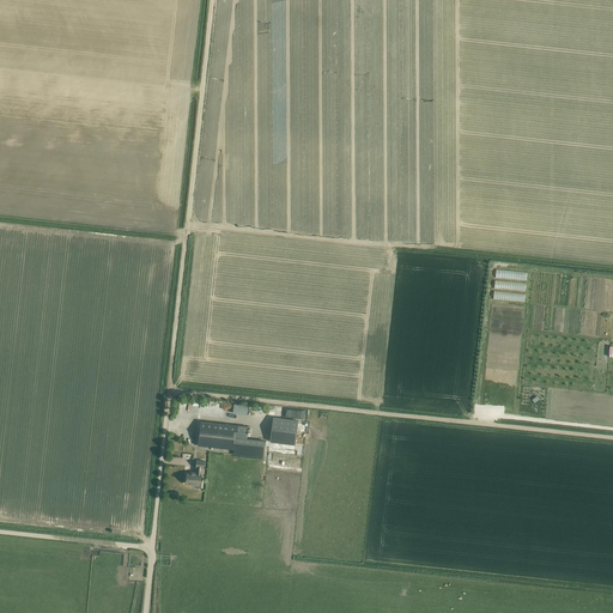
[(496,269),(496,279),(527,280),(527,272),(496,269)]
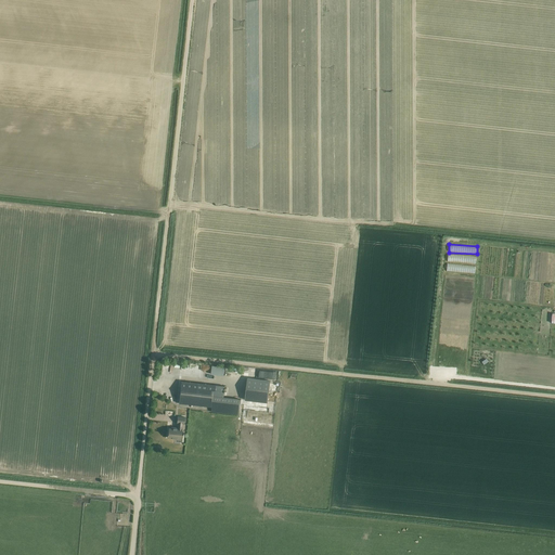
[(448,261),(476,263),(476,255),(448,254),(448,261)]
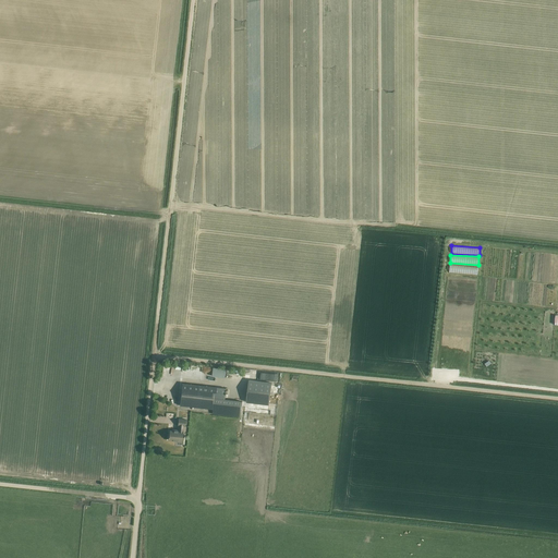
[(477,275),(477,266),(449,265),(449,273),(477,275)]
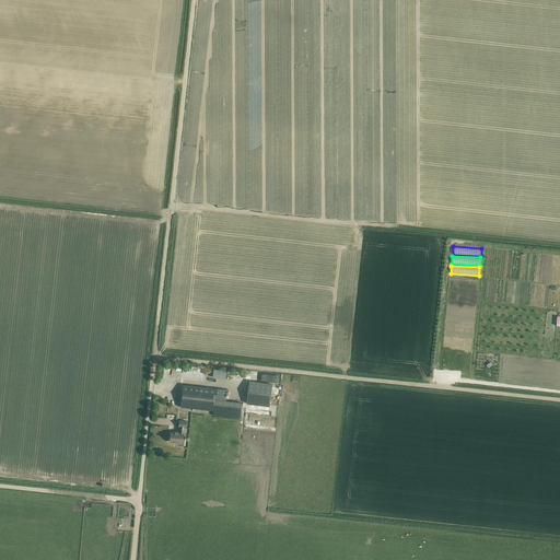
[(247,404),(269,407),(272,384),(251,382),(247,404)]
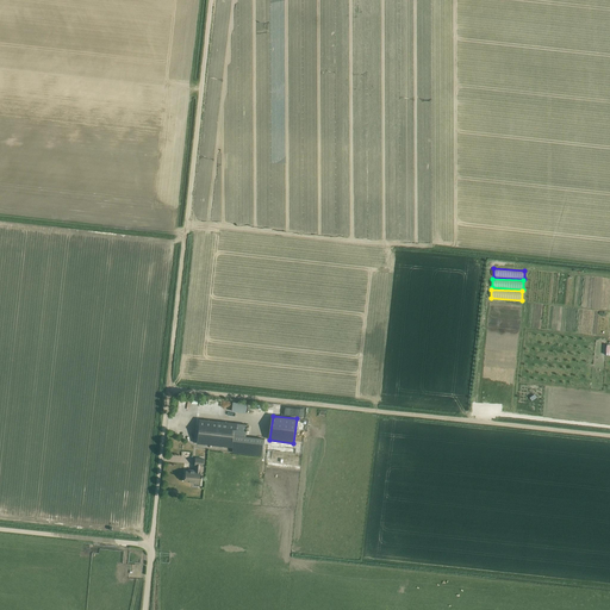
[(265,439),(246,437),(247,424),(205,421),(199,419),(197,443),(203,444),(209,444),(211,446),(232,448),(231,454),(262,456),(265,439)]
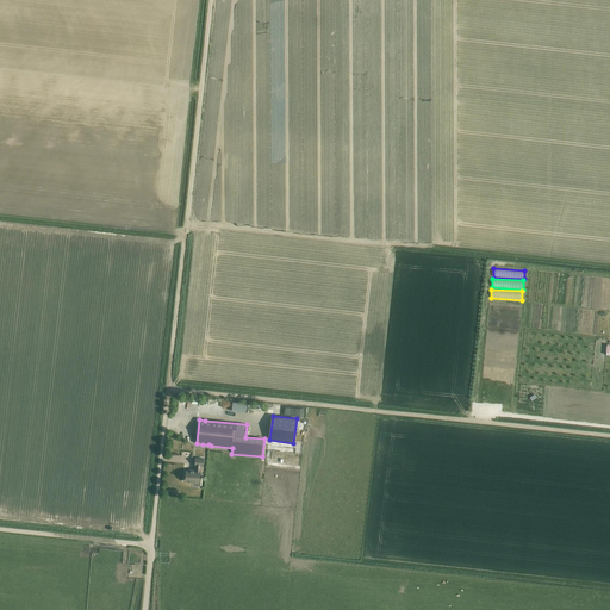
[(184,481),(199,483),(200,466),(203,466),(204,459),(195,458),(194,466),(195,466),(194,471),(191,470),(190,471),(186,471),(185,478),(184,477),(184,481)]
